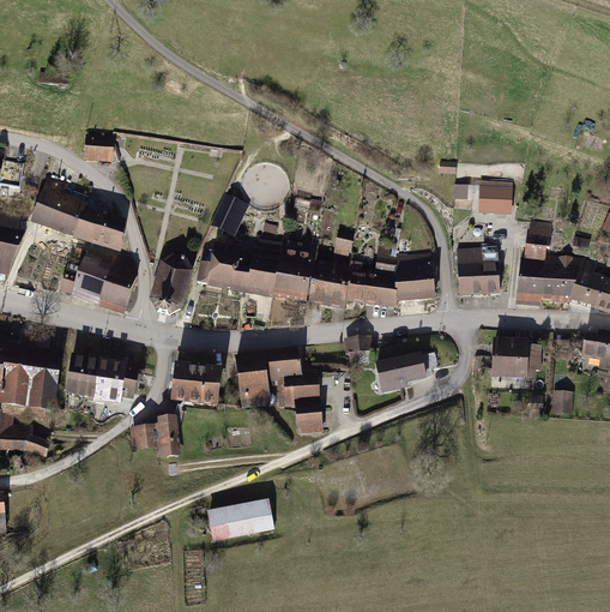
[(112,136),(80,133),(79,157),(109,160),(112,136)]
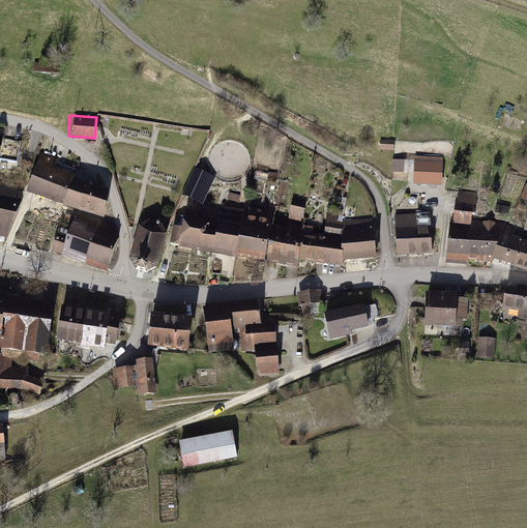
[(378,137),(377,148),(391,148),(391,138),(378,137)]
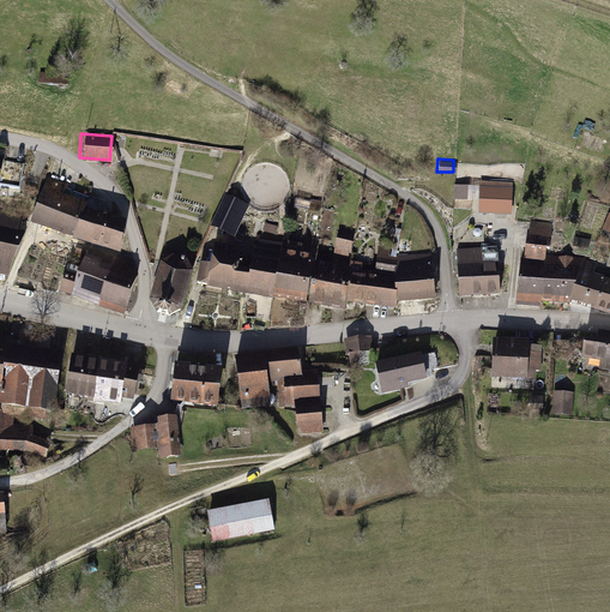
[(64,183),(47,177),(31,221),(74,235),(86,202),(60,193),(64,183)]
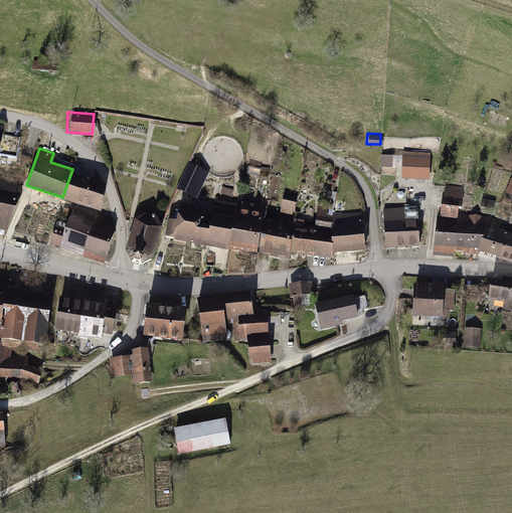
[(430,151),(401,150),(401,177),(430,177),(430,151)]
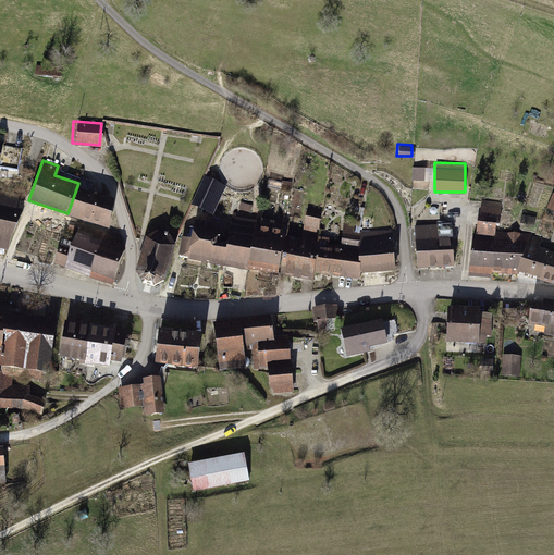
[(421,179),(422,167),(411,165),(410,179),(421,179)]
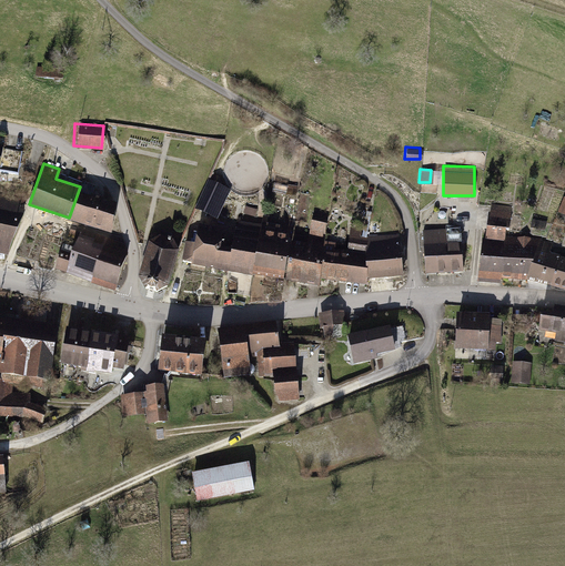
[(221,193),(205,185),(195,205),(211,213),(221,193)]
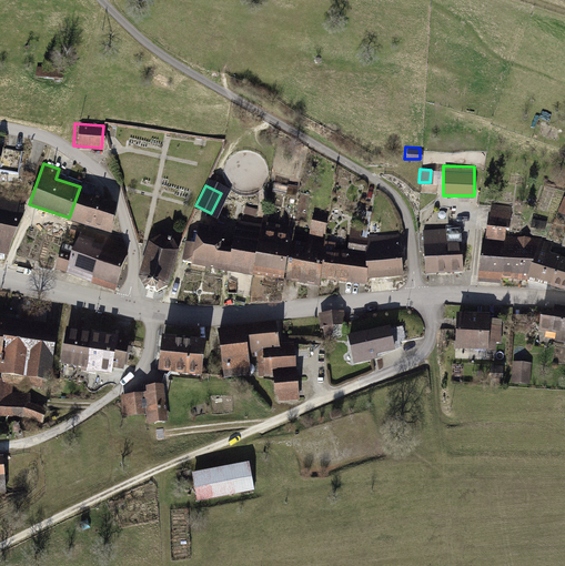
[(114,203),(79,191),(69,219),(103,232),(114,203)]
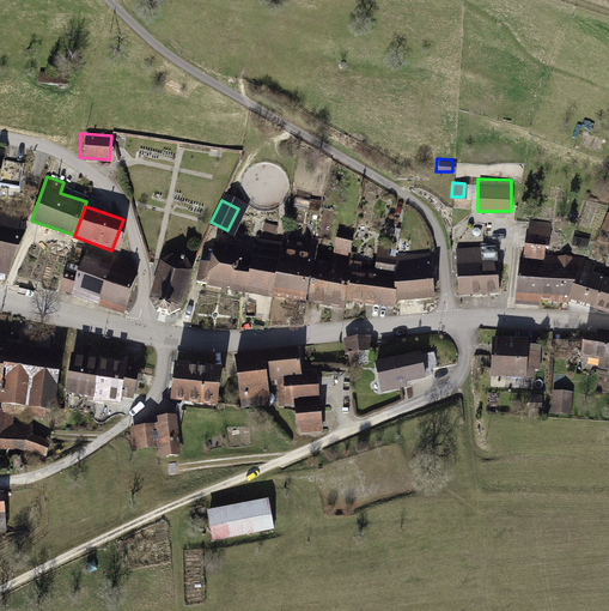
[(549,221),(528,218),(517,296),(568,302),(608,313),(608,276),(608,277),(592,270),(596,262),(585,258),(544,254),(549,221)]
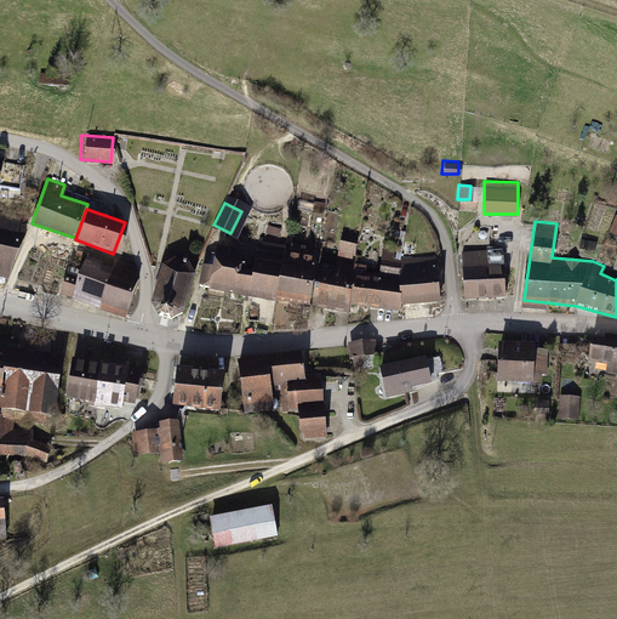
[(22,228),(0,222),(0,276),(10,278),(22,228)]
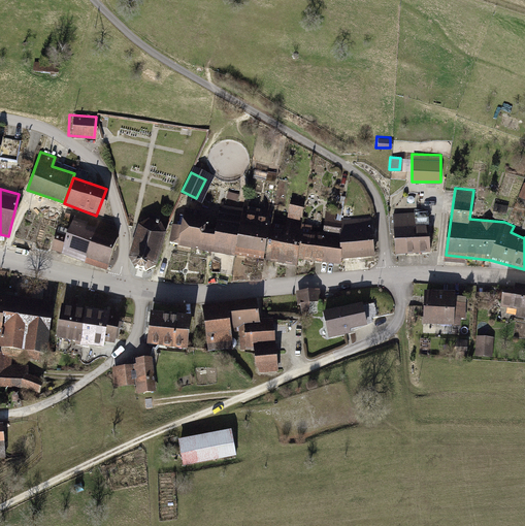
[(305,194),(292,192),(288,218),(301,220),(305,194)]
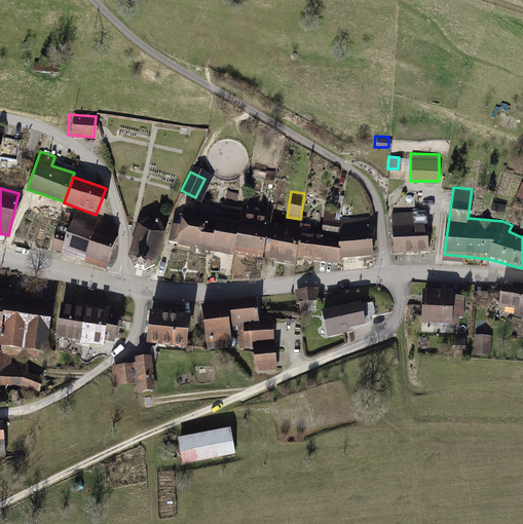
[(207,210),(183,206),(180,222),(173,221),(169,242),(233,253),(240,206),(220,202),(216,229),(204,227),(207,210)]
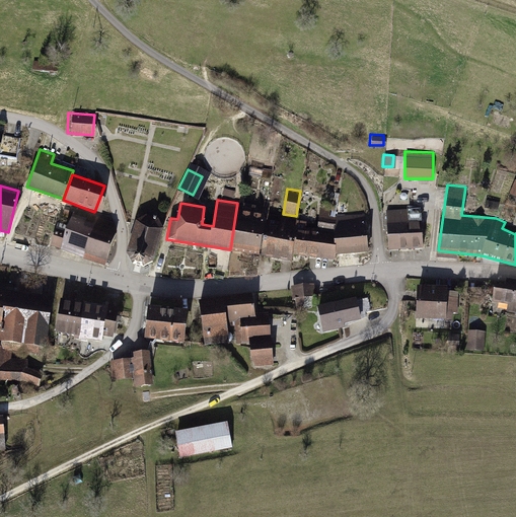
[(268,208),(241,203),(233,249),(293,260),(300,217),(296,216),(283,214),(280,213),(279,221),(266,219),(268,208)]
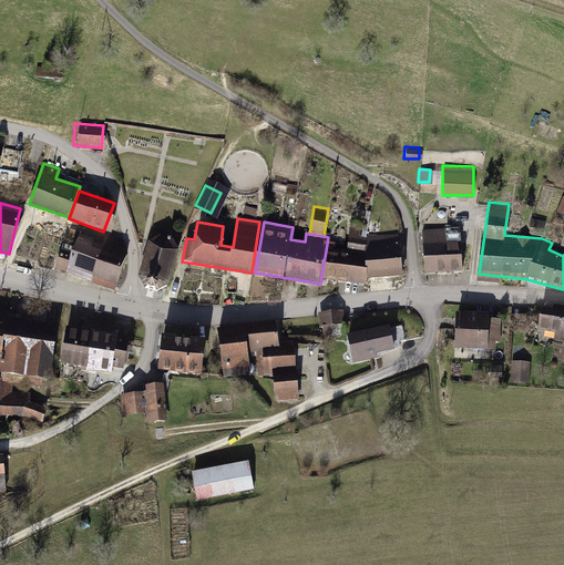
[(123,242),(81,226),(65,269),(115,289),(129,252),(123,242)]
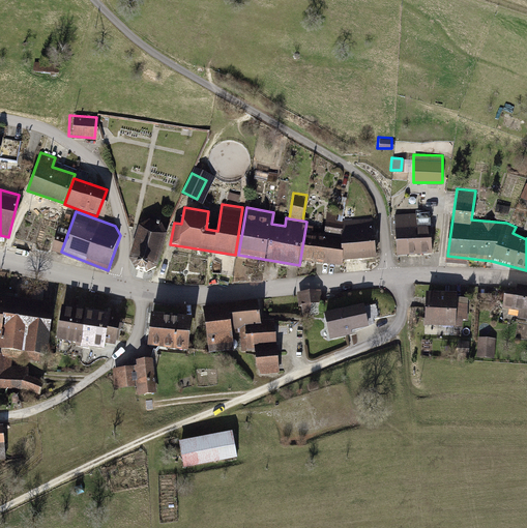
[(417,211),(393,213),(398,257),(433,253),(431,226),(418,227),(417,211)]
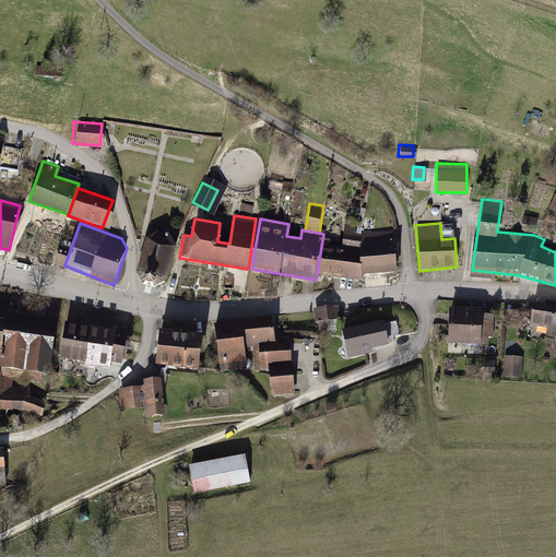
[(340,246),(323,244),(319,274),(362,280),(362,235),(354,233),(355,226),(344,224),(340,246)]
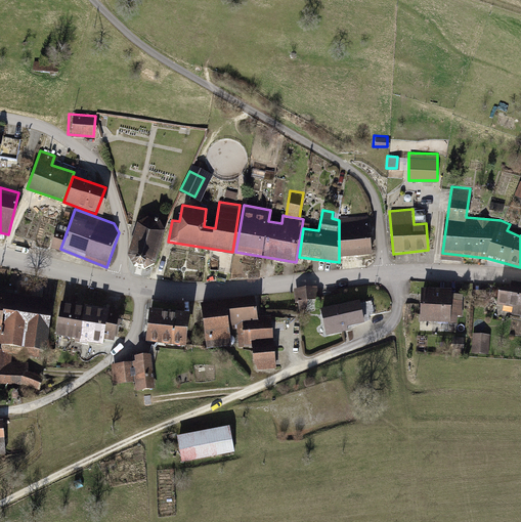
[(373,254),(368,213),(339,216),(339,220),(342,256),(373,254)]
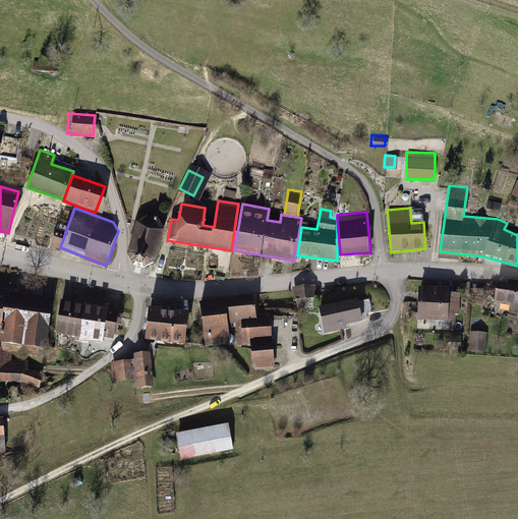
[(147,214),(135,218),(125,252),(130,263),(141,266),(150,261),(161,229),(159,219),(147,214)]
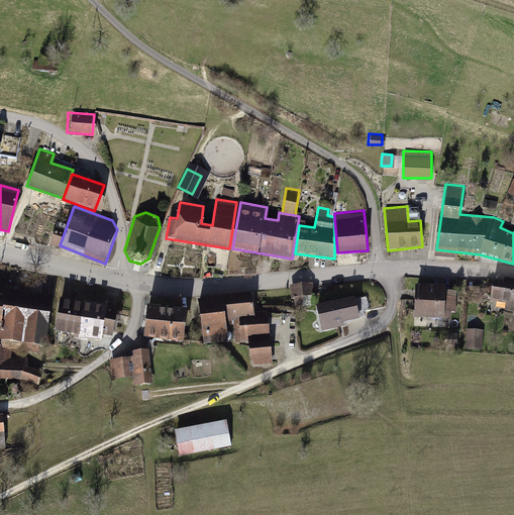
[(503,284),(492,282),(487,306),(513,310),(513,281),(503,280),(503,284)]
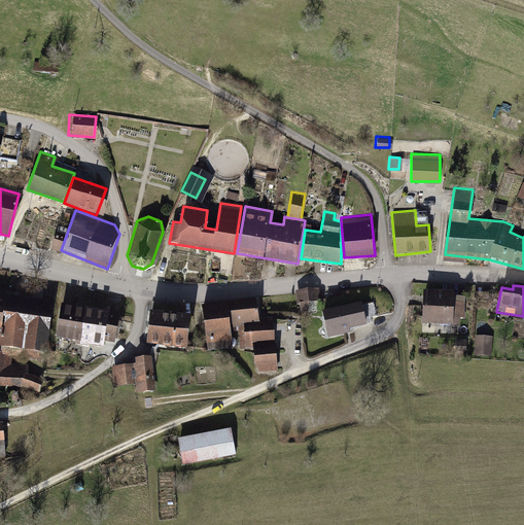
[(316,286),(295,288),(297,303),(318,300),(316,286)]
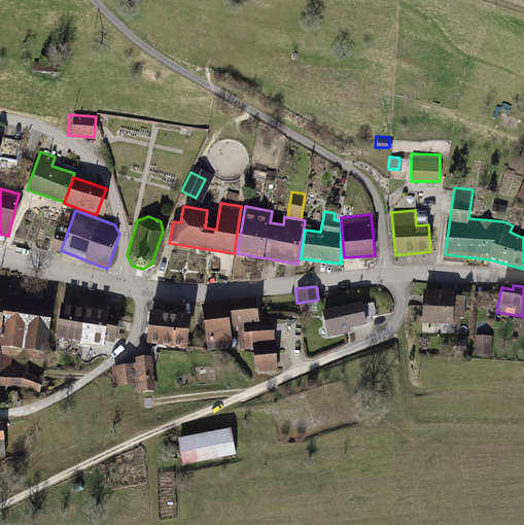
[(456,290),(423,289),(423,321),(455,322),(456,290)]
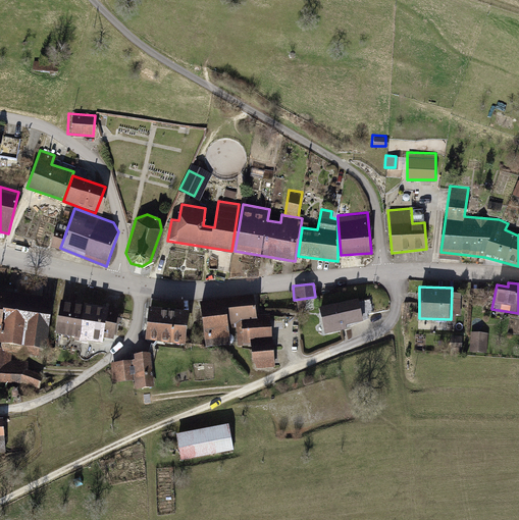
[(52,299),(6,292),(1,324),(0,333),(0,343),(45,350),(52,299)]
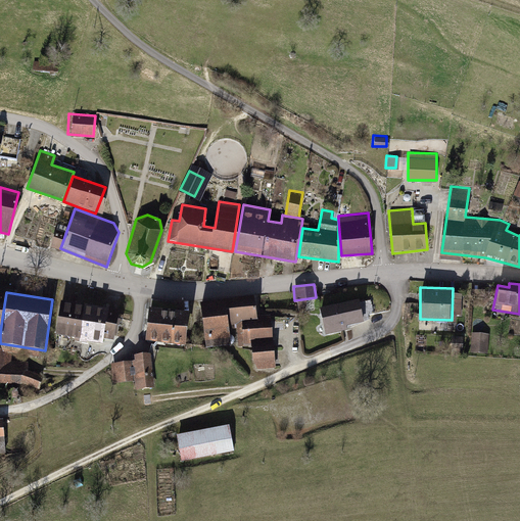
[(254,294),(199,299),(203,345),(230,343),(228,328),(235,327),(236,345),(250,344),(251,364),(274,362),(269,314),(256,315),(254,294)]
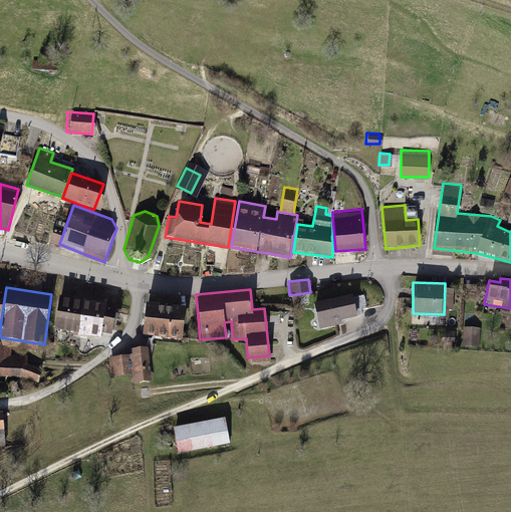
[(351,294),(313,302),(318,327),(339,323),(338,320),(356,316),(351,294)]
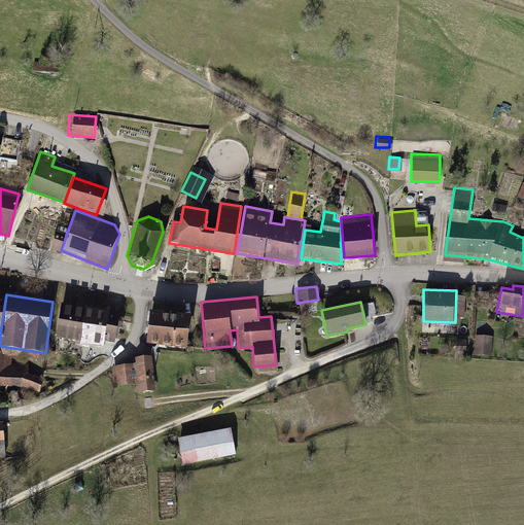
[(118,313),(60,304),(55,338),(102,345),(103,340),(114,342),(118,313)]
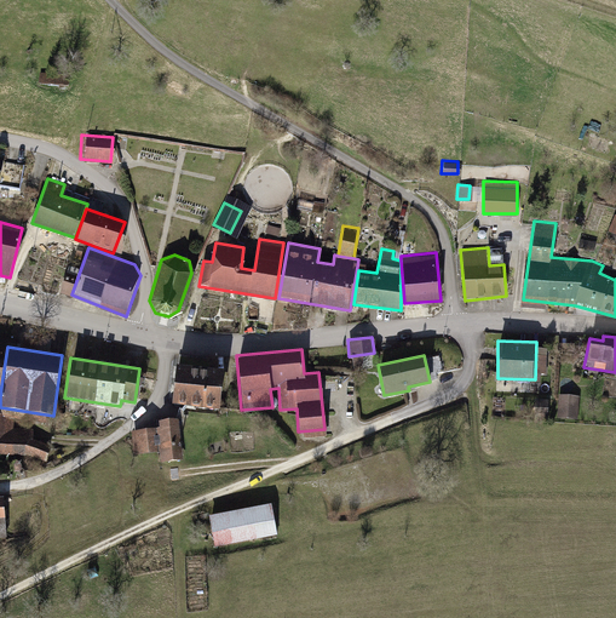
[(225,371),(179,365),(174,404),(220,410),(225,371)]
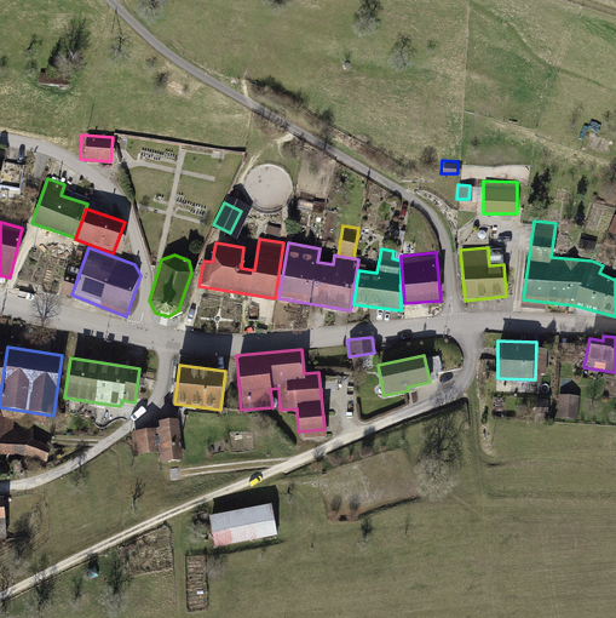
[(576,417),(577,393),(557,393),(556,417),(576,417)]
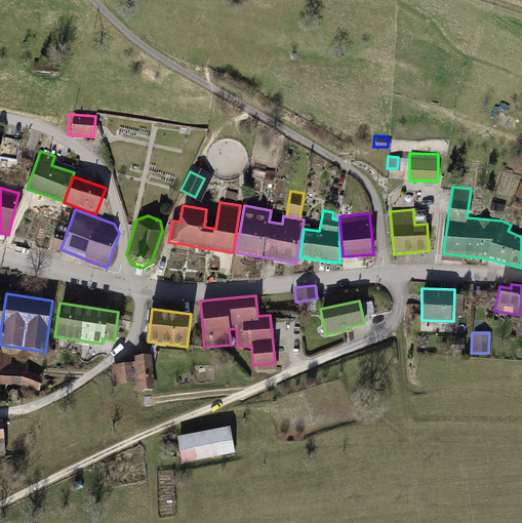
[(10,353),(0,351),(0,381),(21,385),(35,390),(42,378),(24,368),(24,361),(9,361),(10,353)]
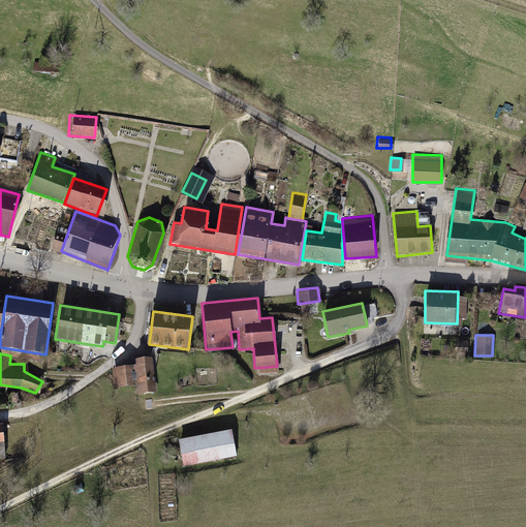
[(133,366),(112,367),(113,385),(133,384),(134,393),(154,392),(152,357),(132,359),(133,366)]
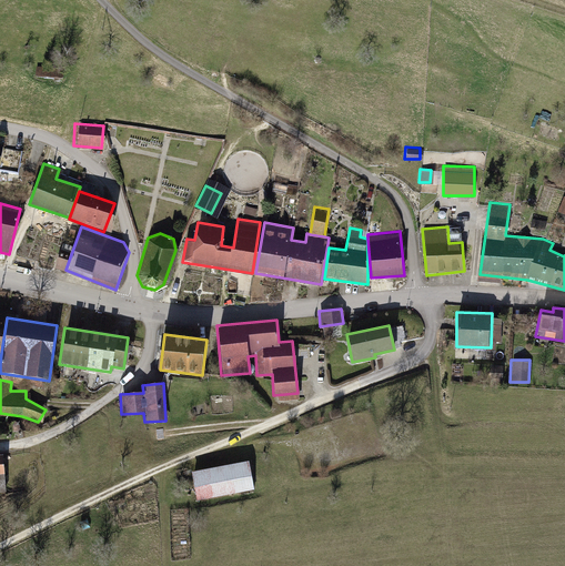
[(246,463),(190,471),(194,501),(251,492),(246,463)]
